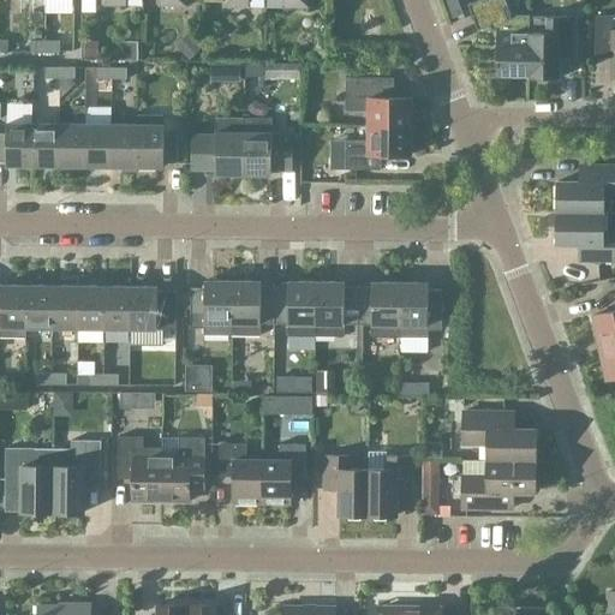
[(496,71),(500,76),(527,76),(529,33),(529,15),(509,13),(503,0),(476,0),(466,4),(477,30),(488,27),(490,30),(496,30),(496,71)]
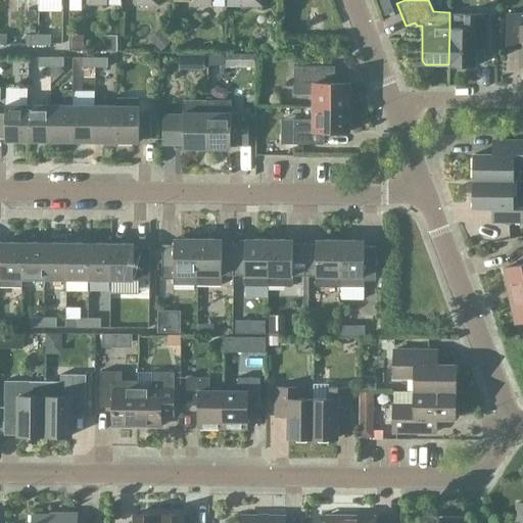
[(522,12),(506,13),(506,49),(520,49),(520,66),(522,65),(522,12)]
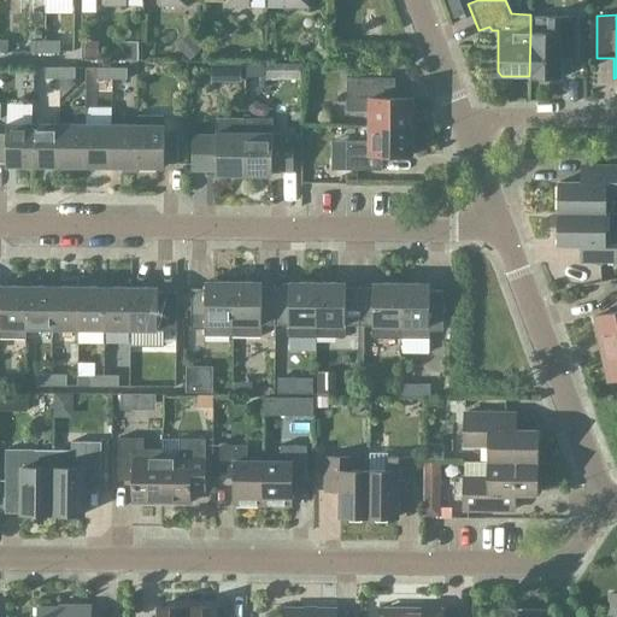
[(562,56),(577,57),(579,16),(547,16),(547,33),(530,33),(529,76),(529,77),(562,78),(562,56)]
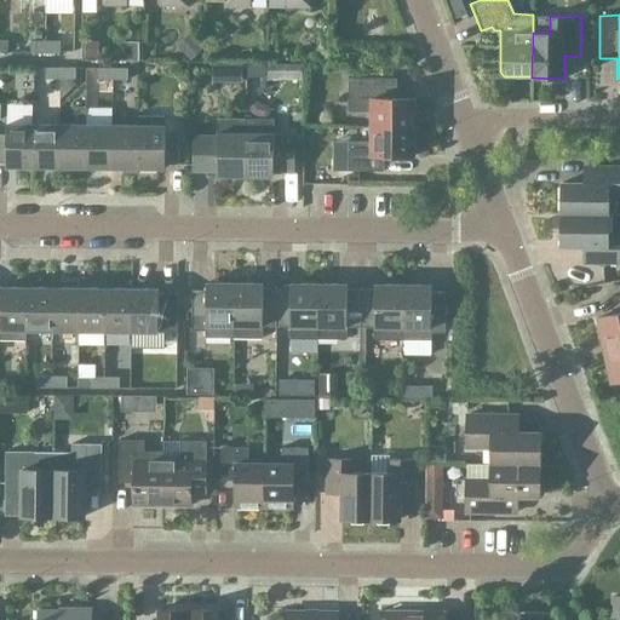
[(45,52),(45,40),(30,40),(30,52),(45,52)]
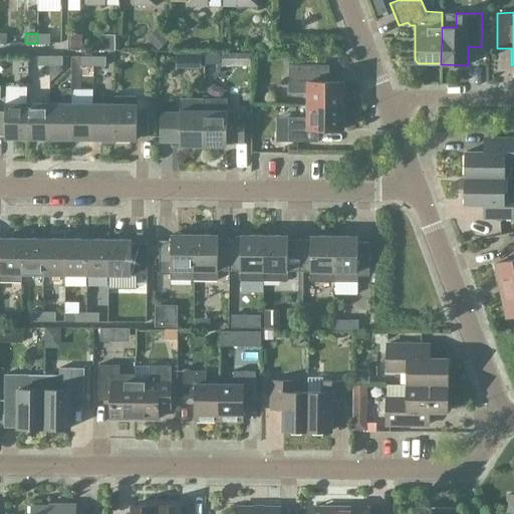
[(37,33),(37,43),(49,43),(49,33),(37,33)]
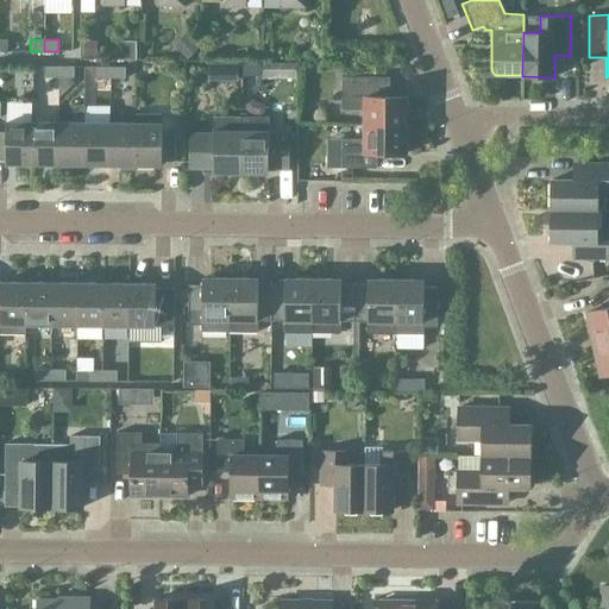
[(58,77),(58,66),(44,66),(44,77),(58,77)]
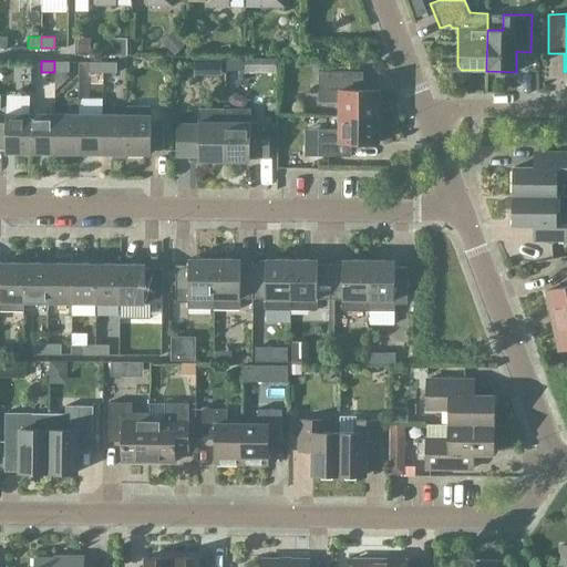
[(69,72),(69,62),(54,61),(54,72),(69,72)]
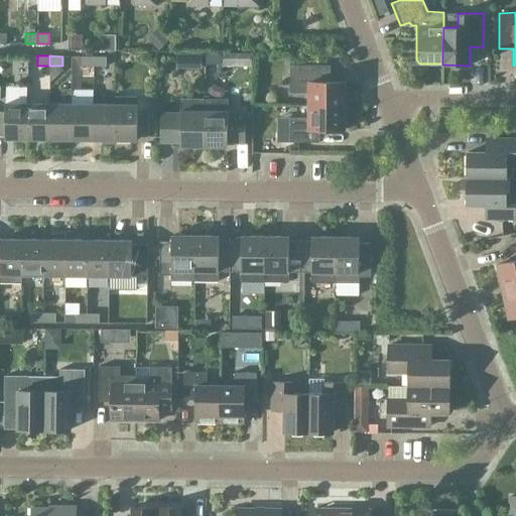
[(93,66),(94,56),(81,56),(81,66),(93,66)]
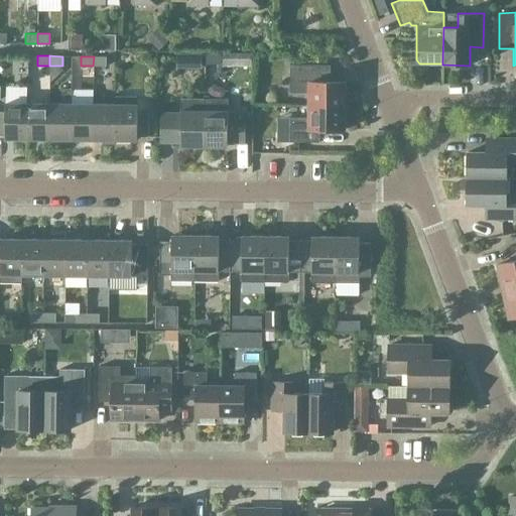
[(106,67),(106,56),(94,56),(93,66),(106,67)]
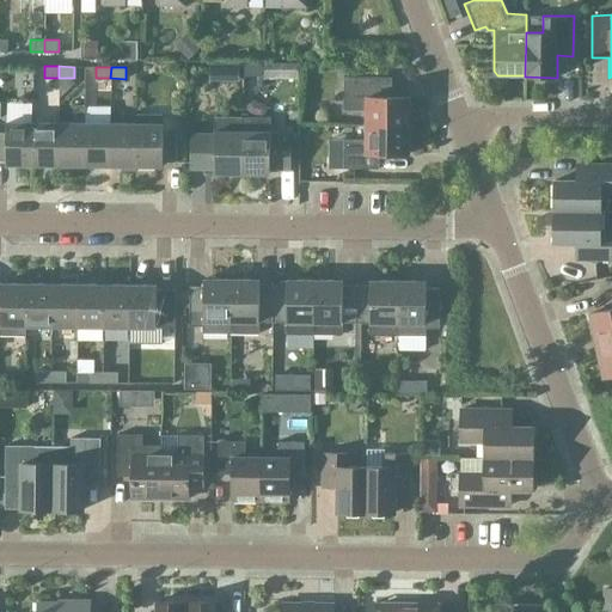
[(366,124),(409,126),(409,97),(379,97),(379,77),(343,77),(343,110),(366,110),(366,124)]
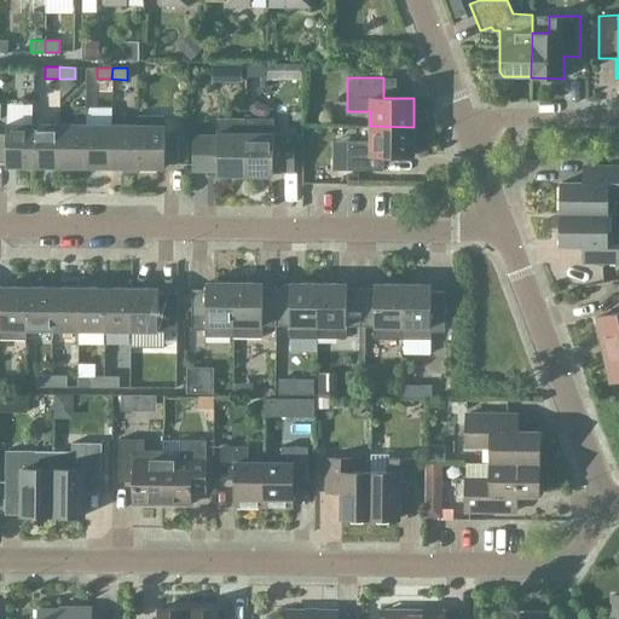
[(85,167),(85,125),(86,106),(74,106),(73,125),(59,125),(58,167),(85,167)]
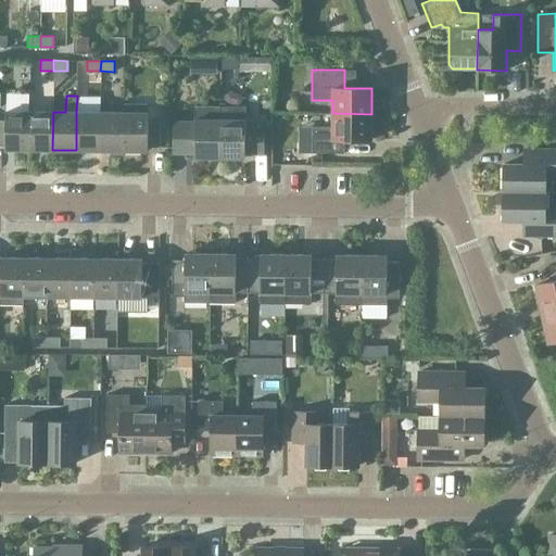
[(148,113),(147,112),(147,103),(124,103),(124,112),(123,151),(148,151),(148,147),(160,147),(160,122),(148,122),(148,113)]
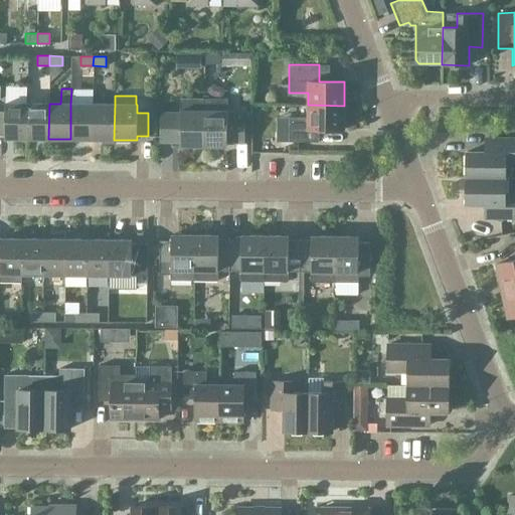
[(160,113),(159,142),(168,142),(179,142),(179,146),(203,146),(203,111),(203,99),(180,99),(179,113),(160,113)]
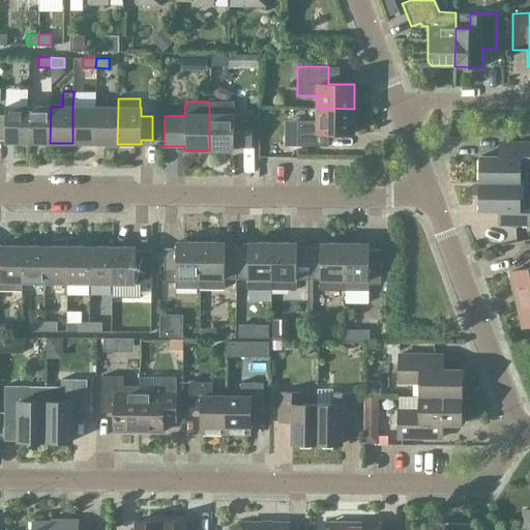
[(245,123),(234,123),(234,101),(209,101),(209,114),(209,150),(233,150),(233,147),(245,147),(245,123)]
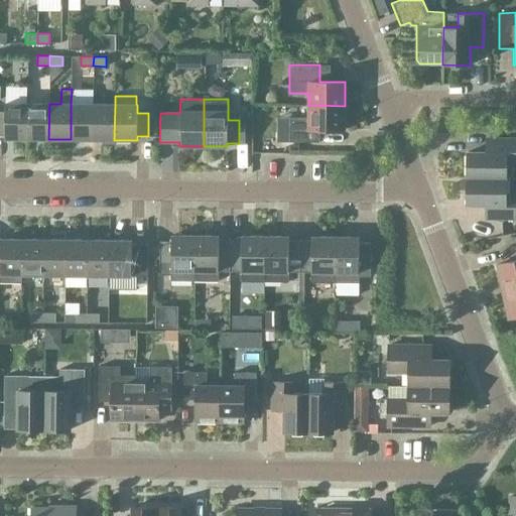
[(27,139),(27,103),(5,103),(5,112),(0,111),(0,134),(5,135),(5,138),(27,139)]
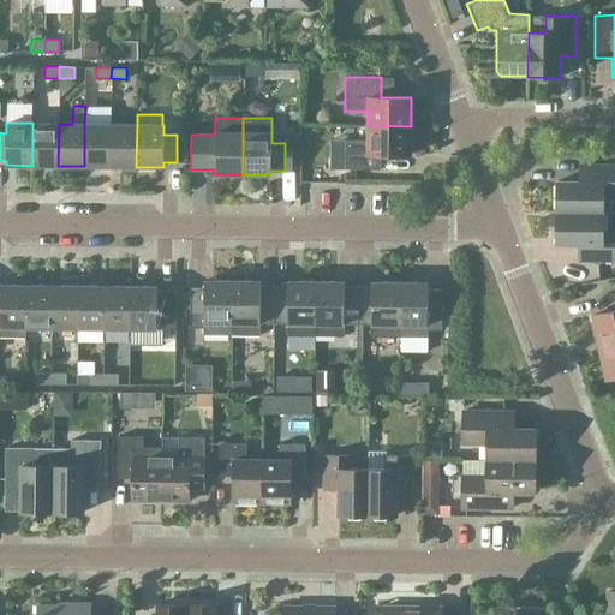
[(58,166),(59,124),(33,123),(33,166),(58,166)]
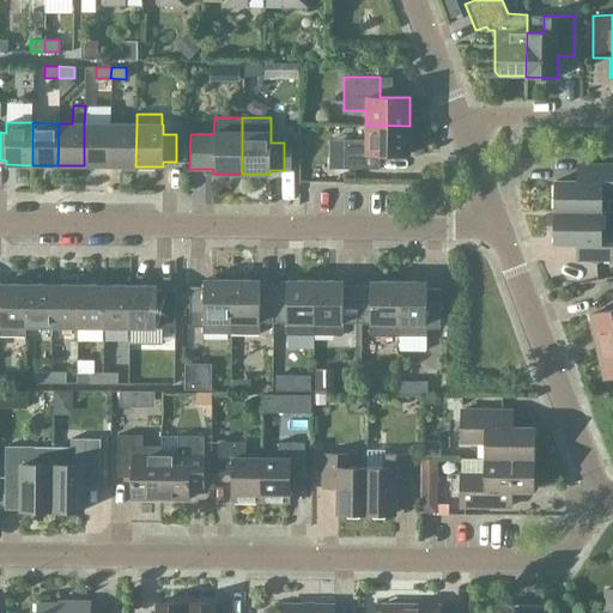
[(110,165),(110,123),(84,123),(84,165),(110,165)]
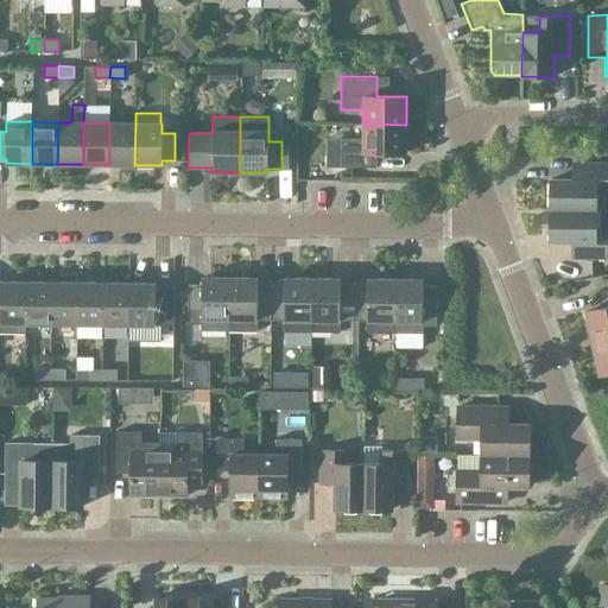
[(134,165),(135,122),(109,122),(109,164),(134,165)]
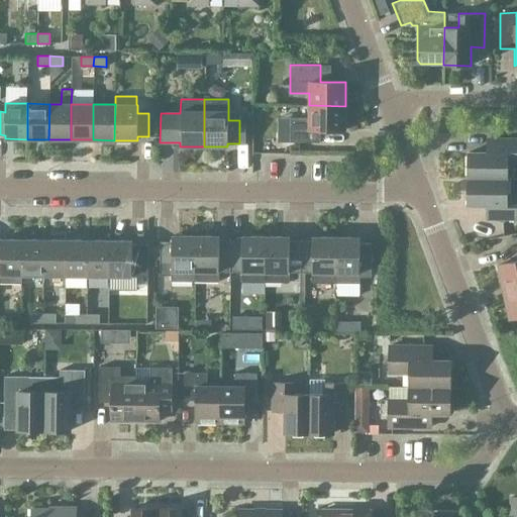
[(345,129),(345,106),(309,105),(309,118),(290,118),(290,142),(320,142),(320,129),(345,129)]
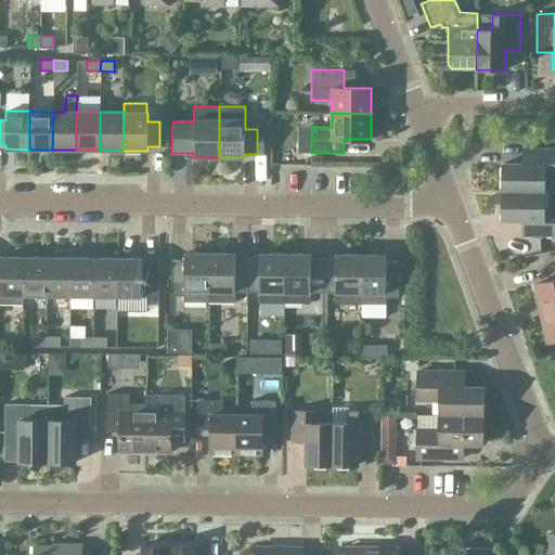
[(543,192),(544,176),(554,176),(554,149),(524,149),(524,164),(502,164),(502,192),(543,192)]
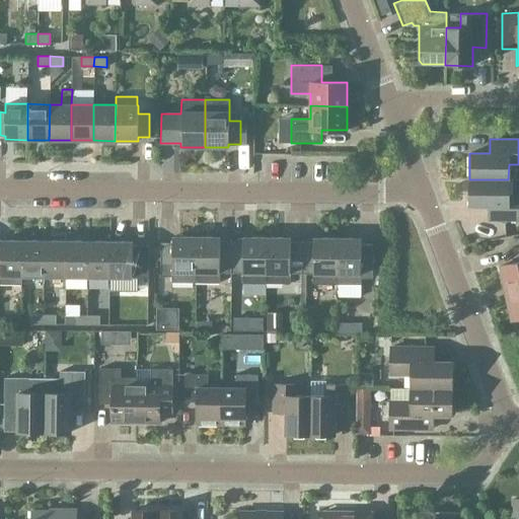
[(518,219),(518,178),(508,179),(469,179),(469,206),(489,206),(489,220),(518,219)]
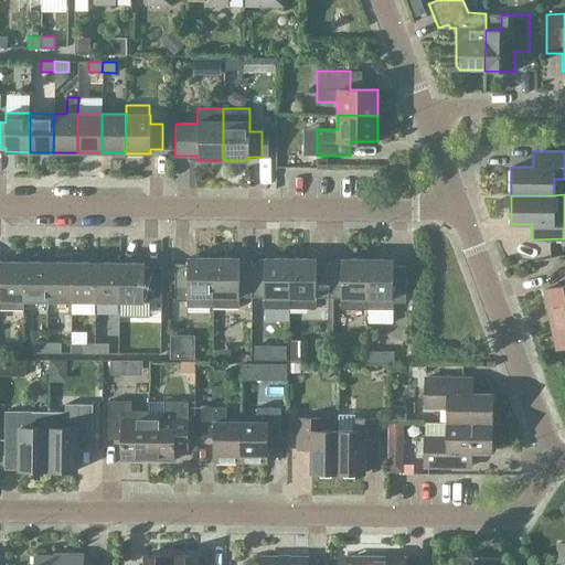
[(213,308),(213,258),(188,257),(188,264),(174,264),(174,300),(187,301),(187,308),(213,308)]
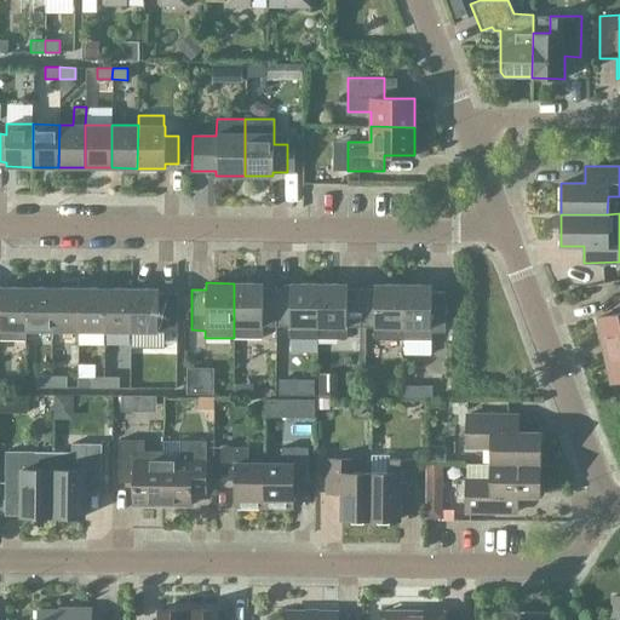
[(276,326),(276,287),(263,287),(263,283),(234,283),(234,338),(262,338),(262,326),(276,326)]
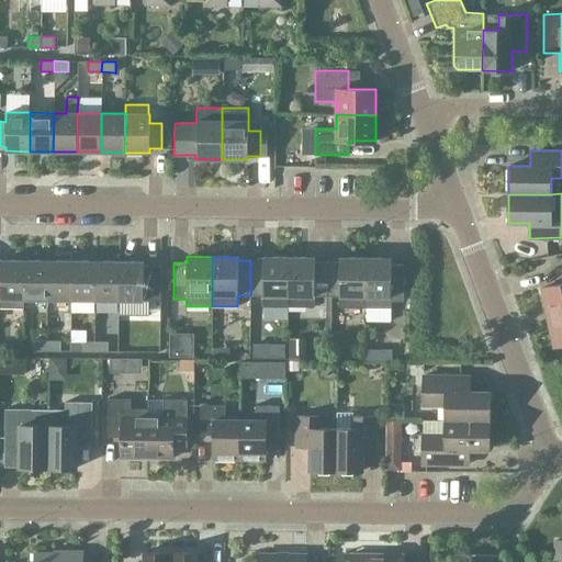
[(288,307),(289,257),(262,257),(262,261),(250,260),(250,295),(262,295),(262,306),(288,307)]
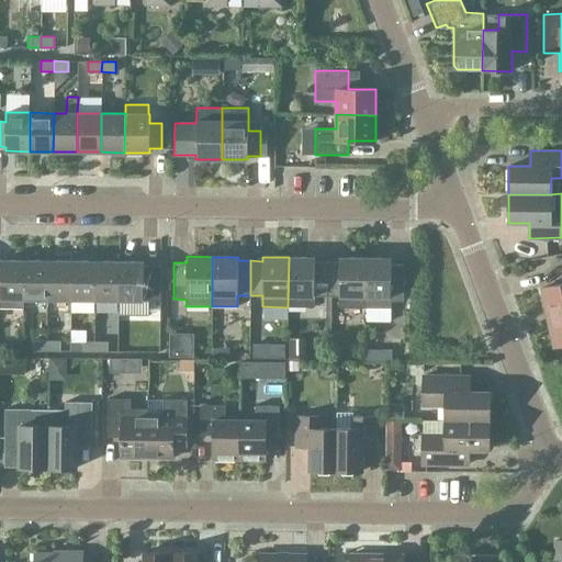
[(326,296),(326,261),(314,261),(314,257),(289,257),(288,307),(314,307),(314,296),(326,296)]
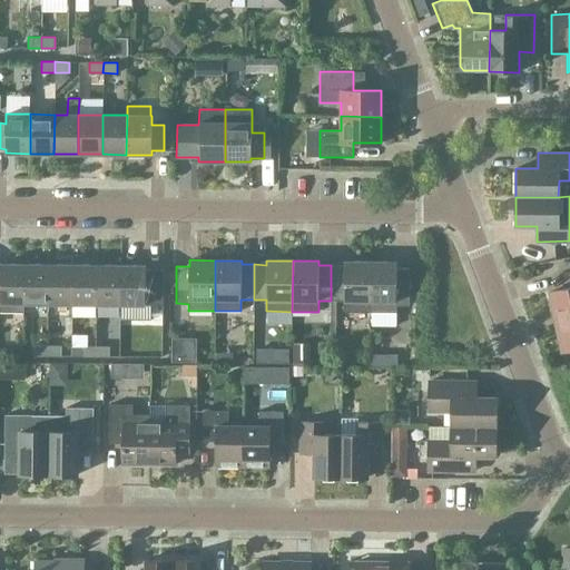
[(370,312),(370,262),(344,262),(344,265),(331,265),(331,301),(343,301),(343,312),(370,312)]
